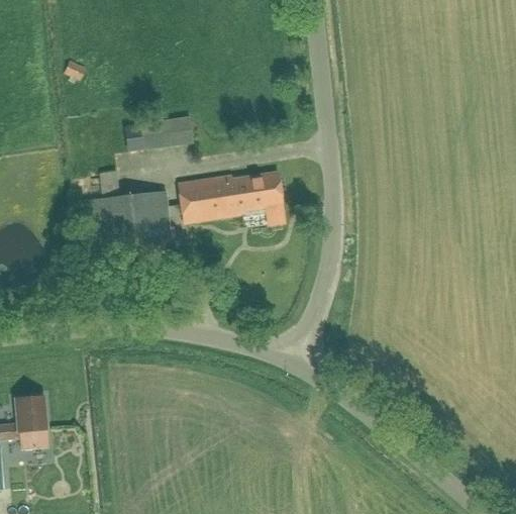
[(142,148),(193,141),(190,116),(138,123),(142,148)]
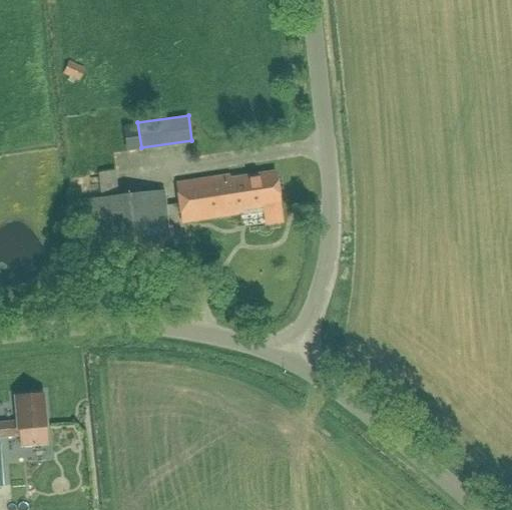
[(243,207),(280,201),(281,201),(276,168),(229,175),(229,172),(176,180),(182,220),(243,210),(243,207)]
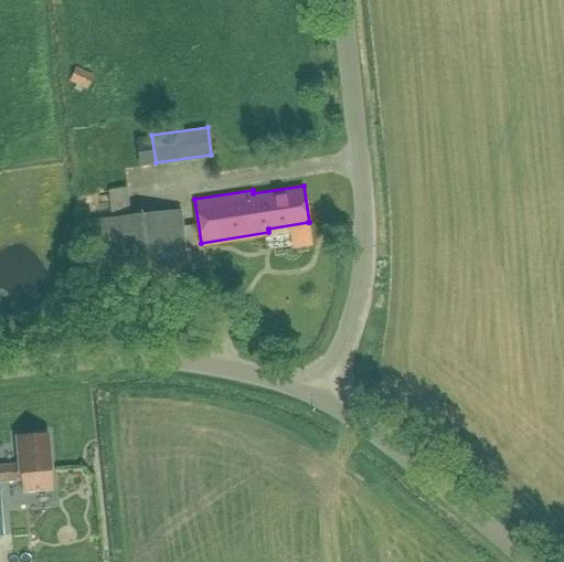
[(104,273),(188,261),(180,208),(96,221),(104,273)]
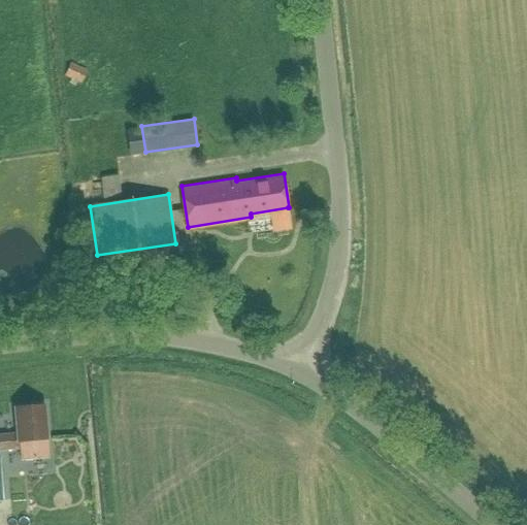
[(91,288),(104,287),(103,269),(90,270),(91,288)]
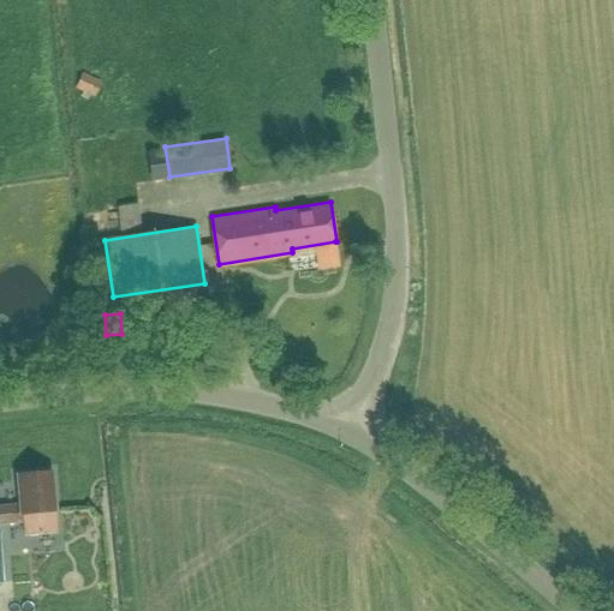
[(37,531),(36,511),(54,509),(51,471),(17,473),(19,502),(0,503),(0,580),(3,581),(0,553),(0,520),(22,520),(23,532),(37,531)]
